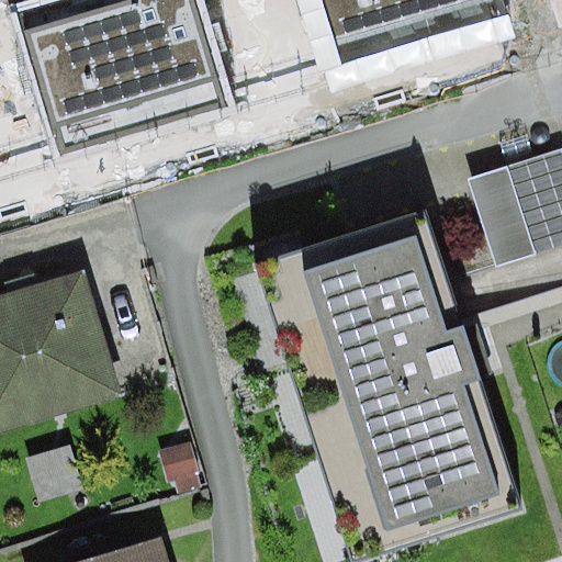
[(203,0),(29,0),(6,8),(55,171),(239,116),(203,0)]
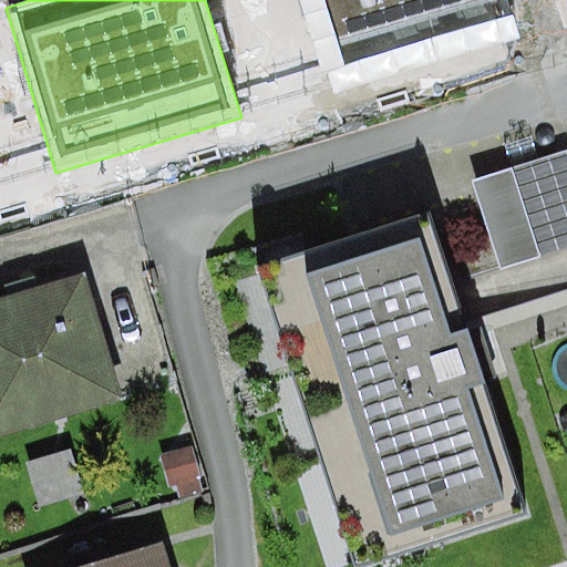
[(507,0),(305,0),(332,89),(517,32),(507,0)]
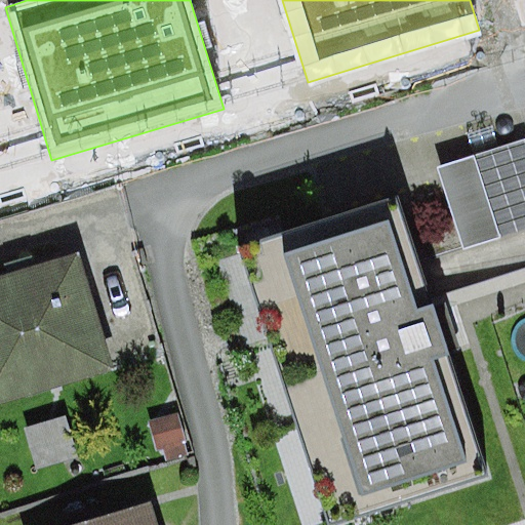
[(524,140),(524,139),(436,169),(463,250),(524,230),(524,140)]
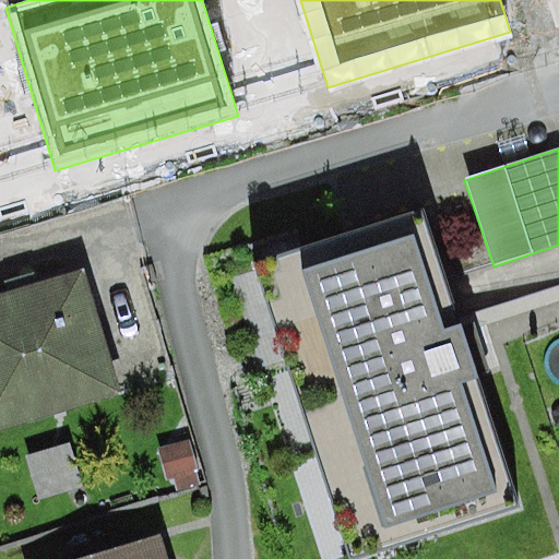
[(426,209),(259,261),(352,558),(519,507),(426,209)]
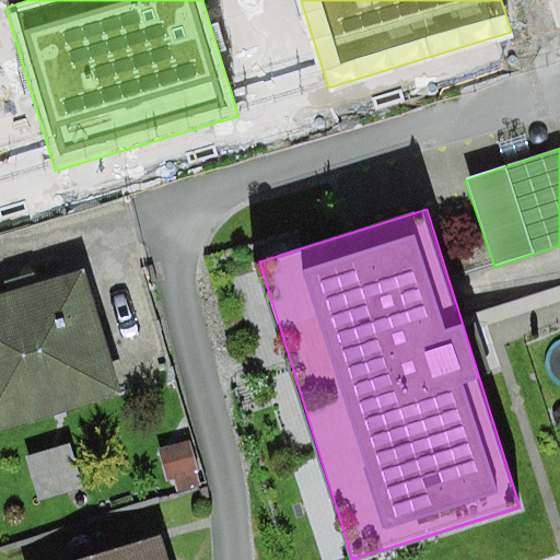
[(78,272),(0,295),(0,427),(115,392),(78,272)]
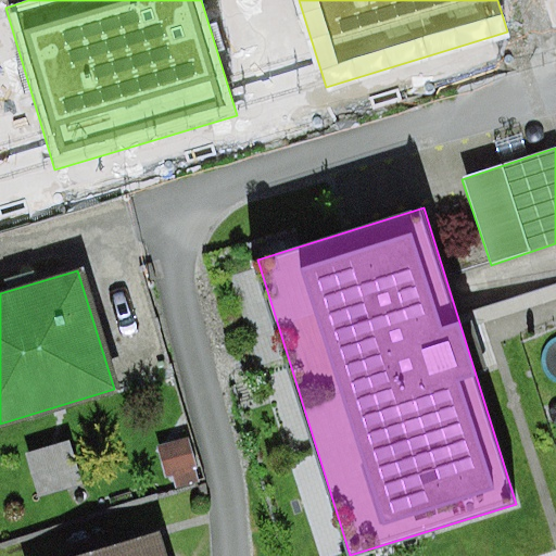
[(190,438),(156,446),(165,479),(174,477),(176,489),(201,483),(190,438)]
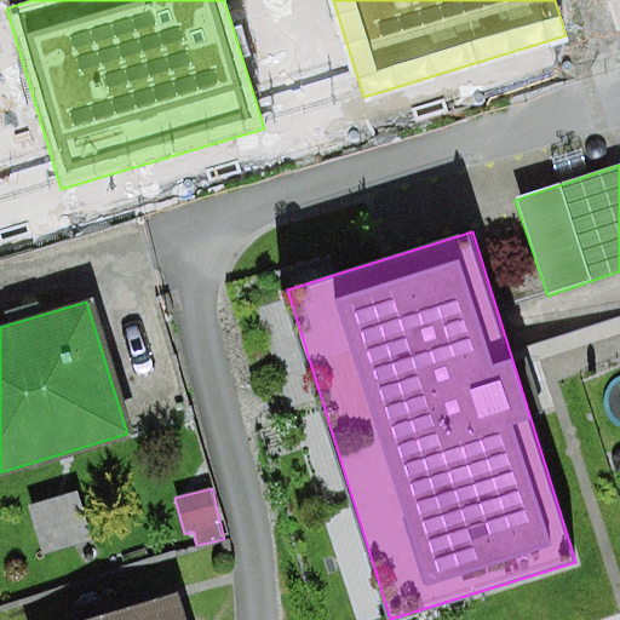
[(76,491),(26,506),(41,557),(92,541),(76,491)]
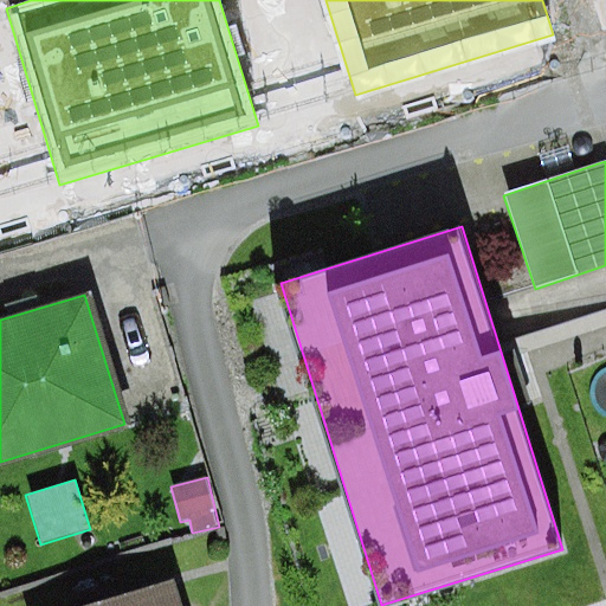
[(181,605),(174,582),(94,605),(181,605)]
